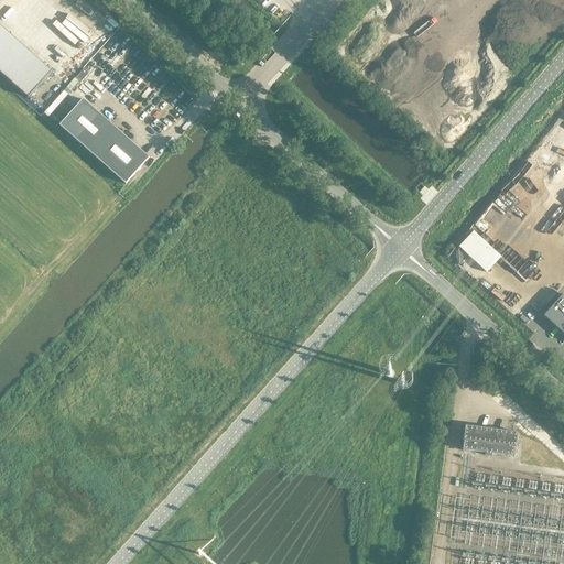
[(0,25),(0,72),(29,98),(52,72),(0,25)]
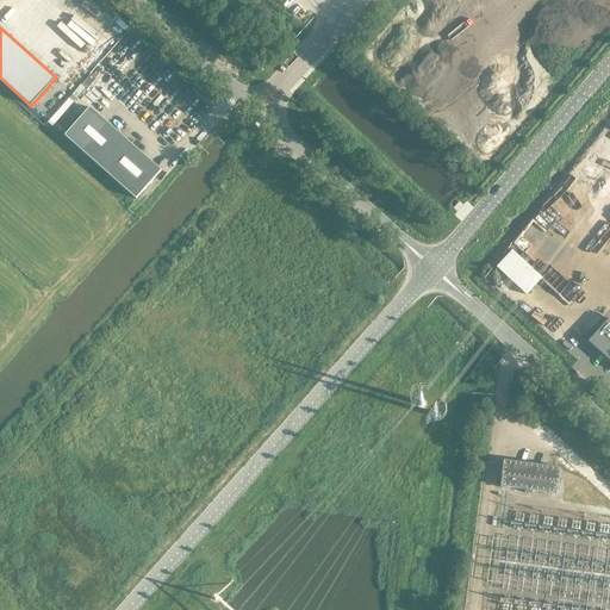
[(161,170),(89,107),(64,136),(136,199),(161,170)]
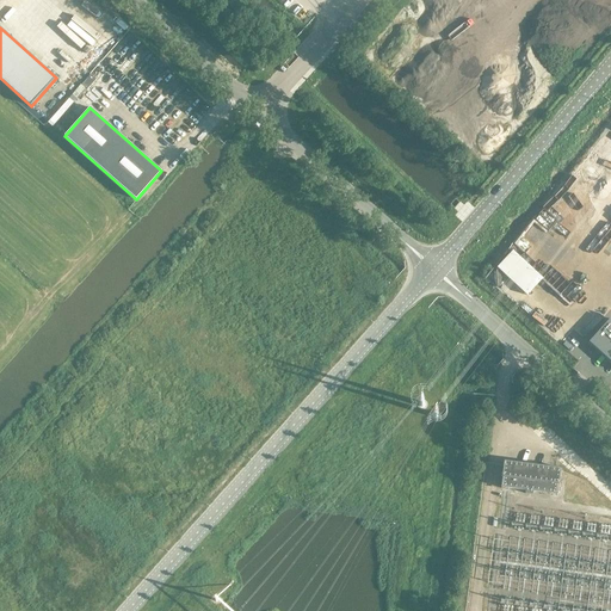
[(498,266),(529,295),(544,277),(514,250),(498,266)]
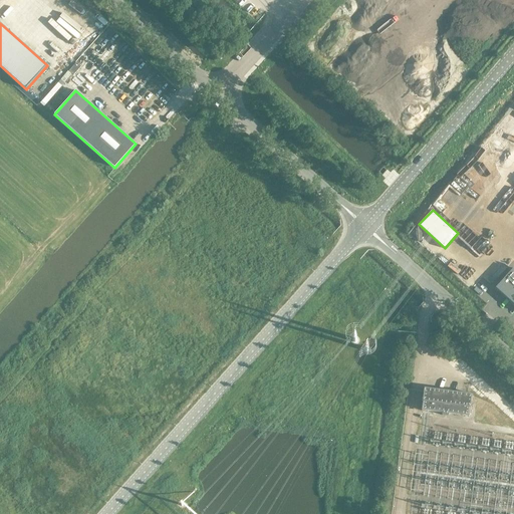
[(513,268),(496,288),(513,304),(513,268)]
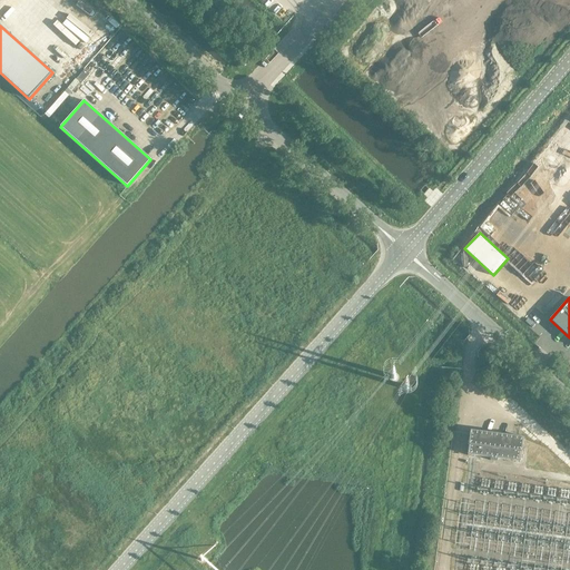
[(499,434),(470,431),(470,434),(469,446),(468,455),(491,459),(490,461),(498,462),(498,460),(520,462),(522,453),(524,438),(519,436),(499,434)]
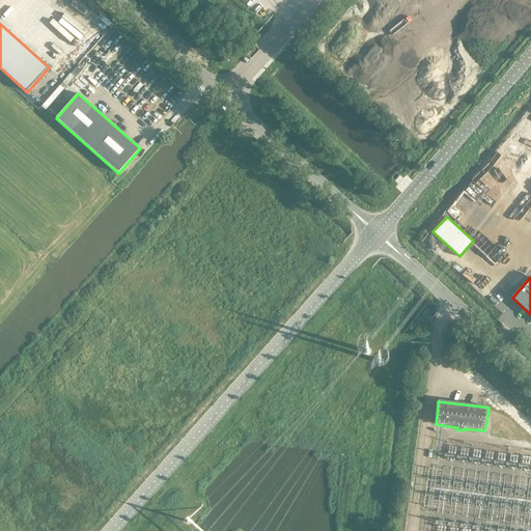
[(491,434),(494,434),(494,426),(501,426),(501,423),(491,422),(491,434)]
